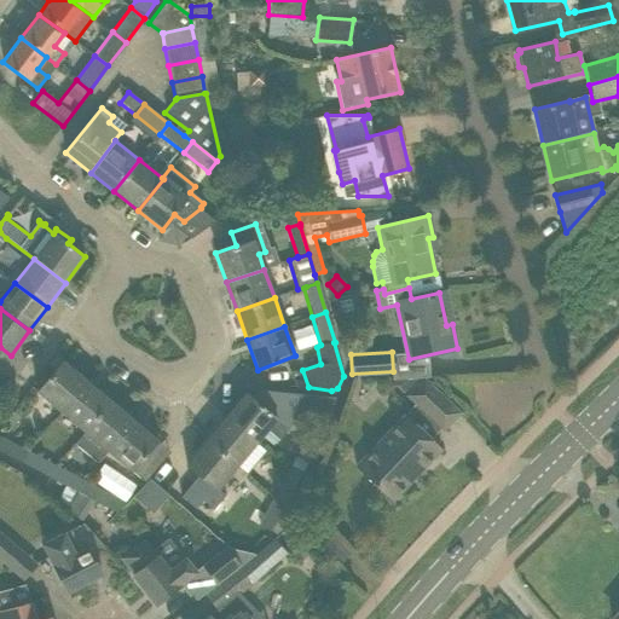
[(36,393),(61,414),(87,381),(63,360),(36,393)]
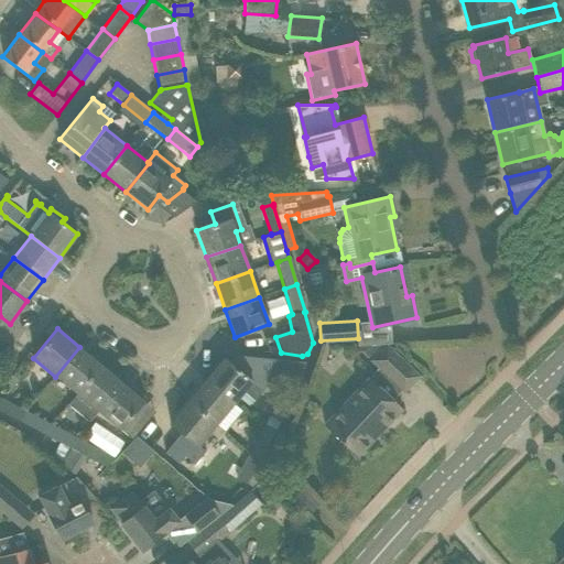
[(370,360),(404,392),(420,376),(386,344),(370,360)]
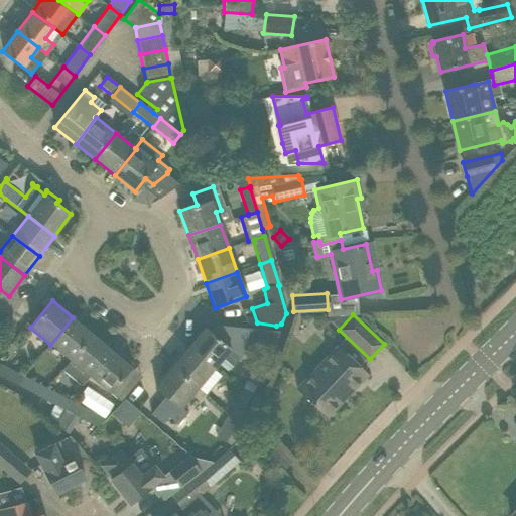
[(50,345),(70,361),(93,335),(73,317),(50,345)]
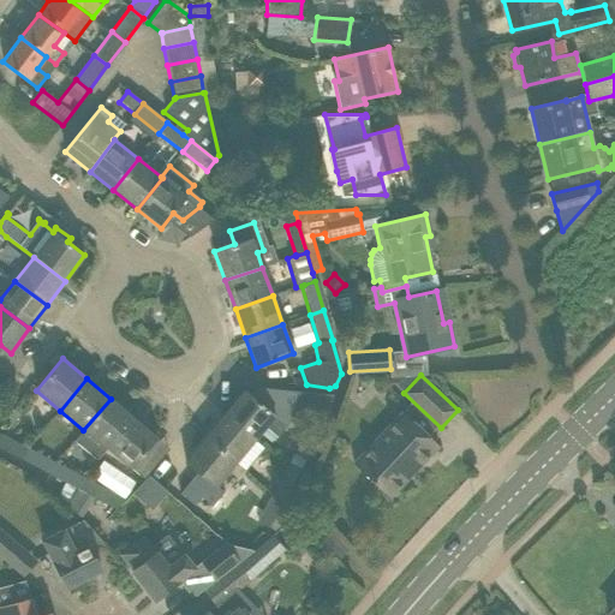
[(244,390),(224,416),(255,441),(266,428),(276,437),(286,425),(244,390)]
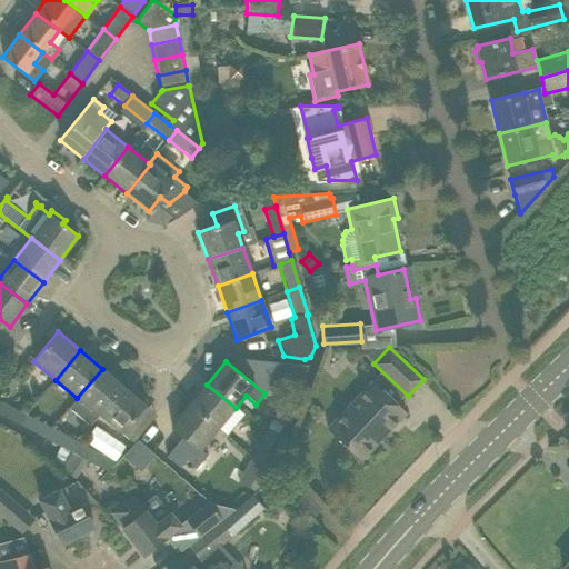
[(271,381),(301,383),(308,366),(273,362),(271,381)]
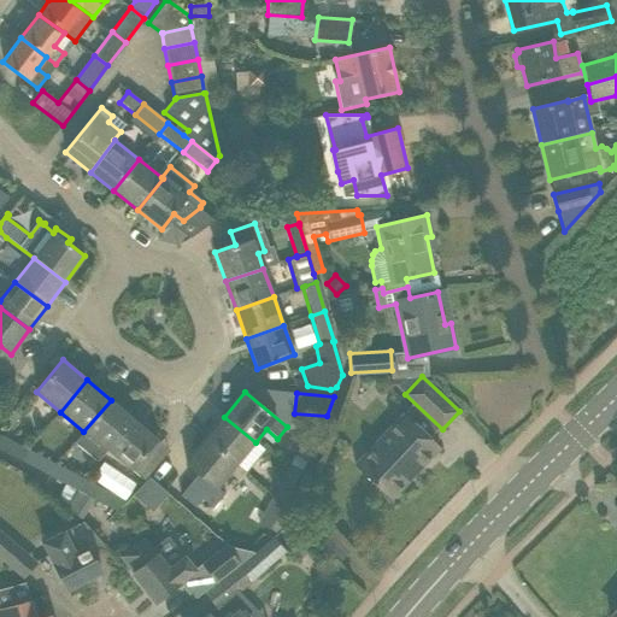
[(83,432),(107,451),(134,419),(111,400),(83,432)]
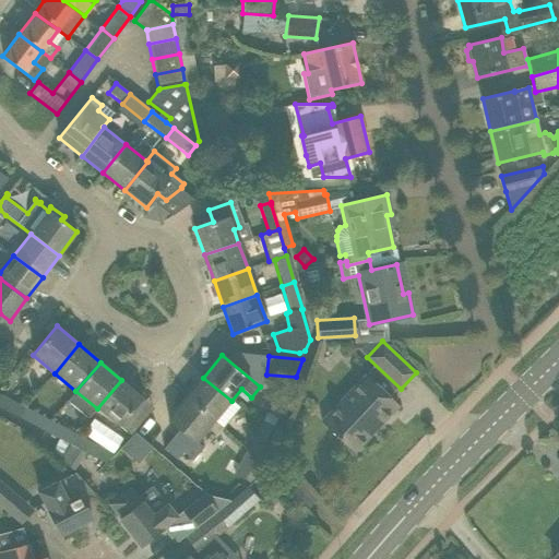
[(321,420),(339,437),(355,452),(399,405),(365,373),(321,420)]
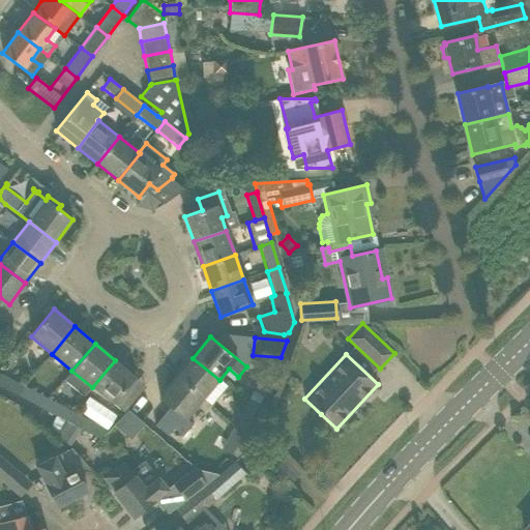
[(193,358),(176,378),(203,400),(219,380),(193,358)]
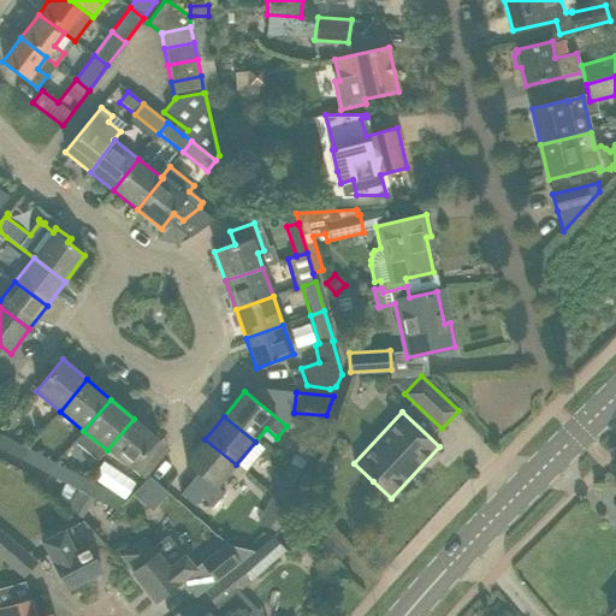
[(134,419),(107,450),(140,477),(153,462),(143,454),(157,438),(155,437),(158,433),(147,424),(144,427),(134,419)]
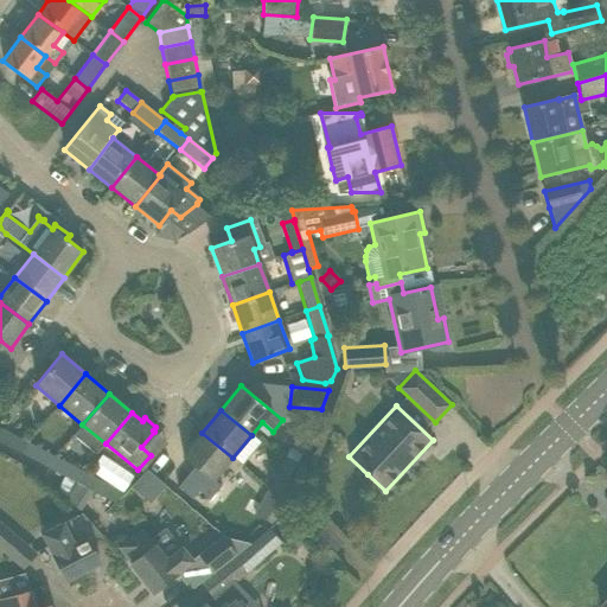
[(0,442),(20,454),(27,442),(0,428),(0,442)]
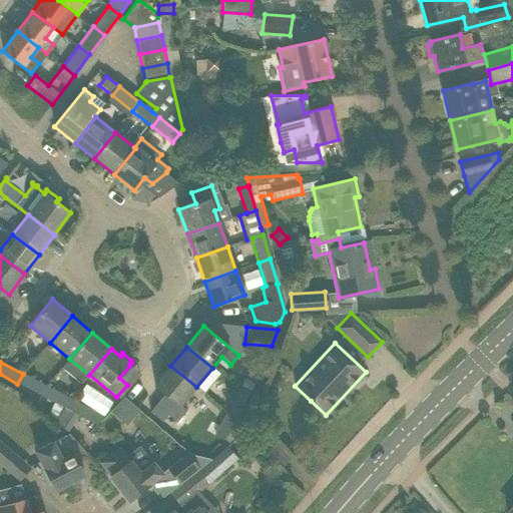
[(196,387),(170,366),(154,385),(165,394),(149,412),(161,422),(167,415),(176,423),(186,411),(180,406),(196,387)]
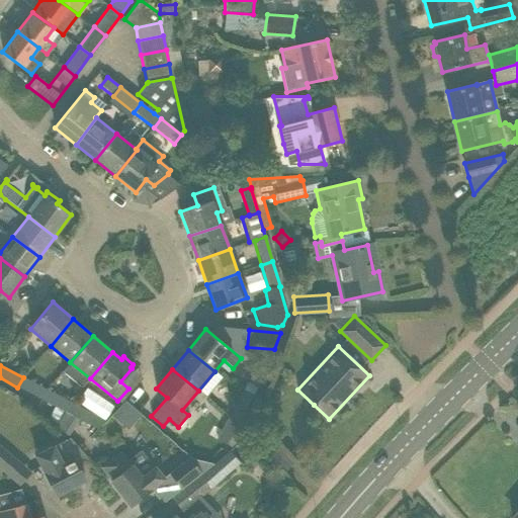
[(252,371),(241,393),(242,394),(250,399),(262,376),(252,371)]
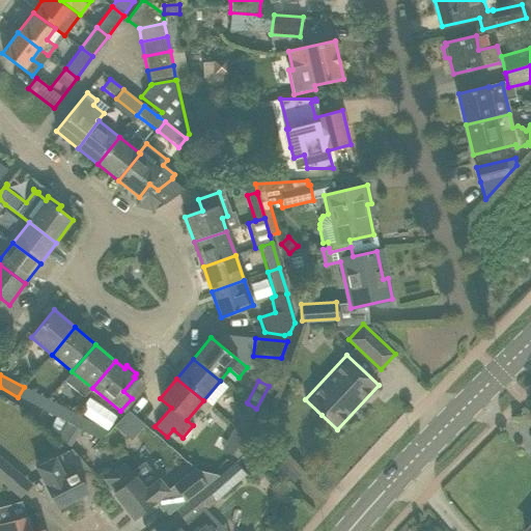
[(18,397),(42,410),(47,400),(48,399),(24,387),(18,397)]
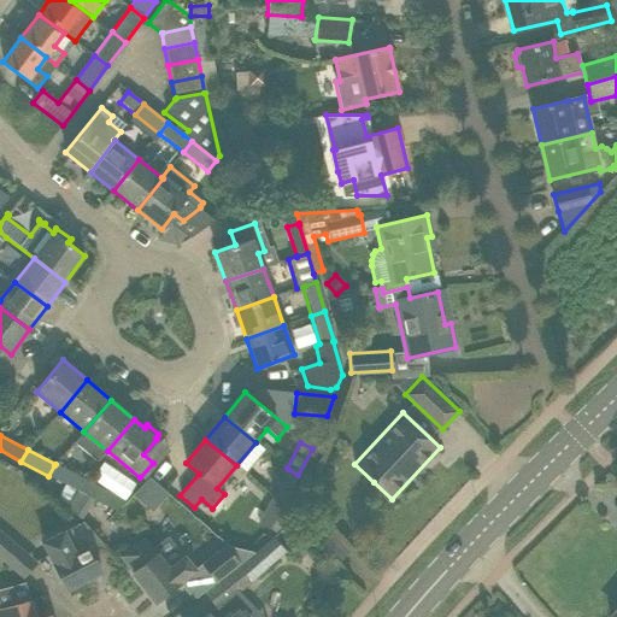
[(48,476),(76,491),(77,489),(82,480),(83,479),(56,464),(54,465),(48,476)]
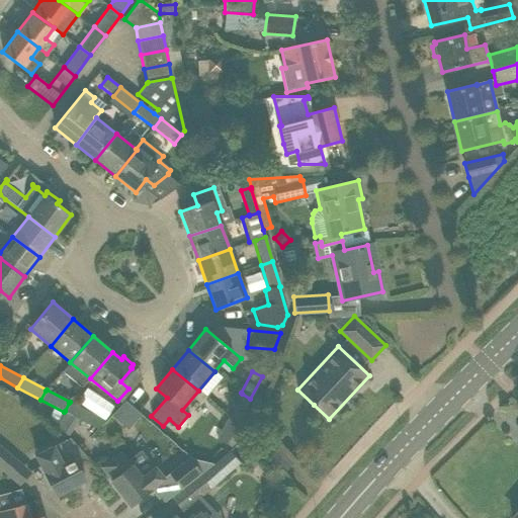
[(241,393),(229,416),(230,417),(238,422),(250,399),(242,394),(241,393)]
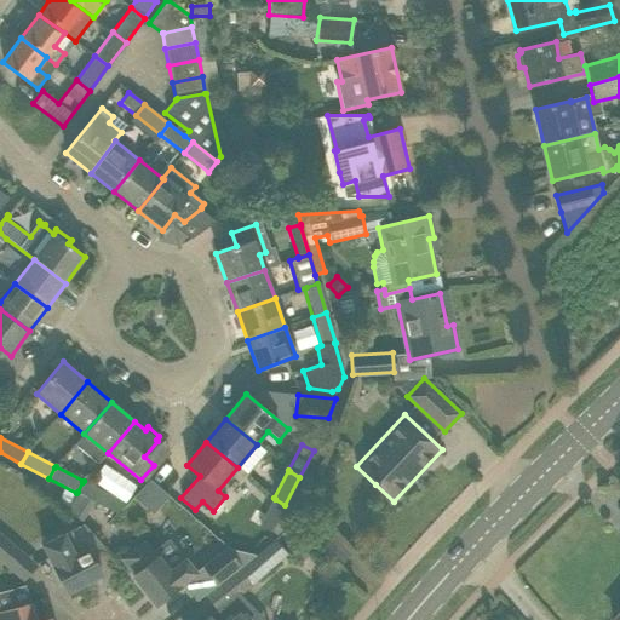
[(82,482),(78,492),(95,500),(93,503),(115,515),(126,504),(84,481),(82,482)]
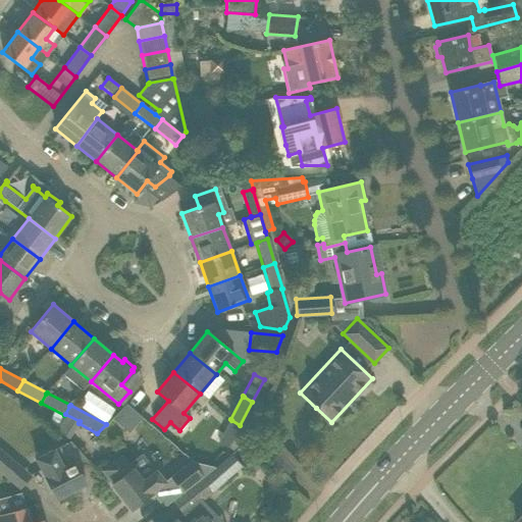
[(64,415),(55,429),(68,439),(79,423),(80,421),(65,414),(64,415)]
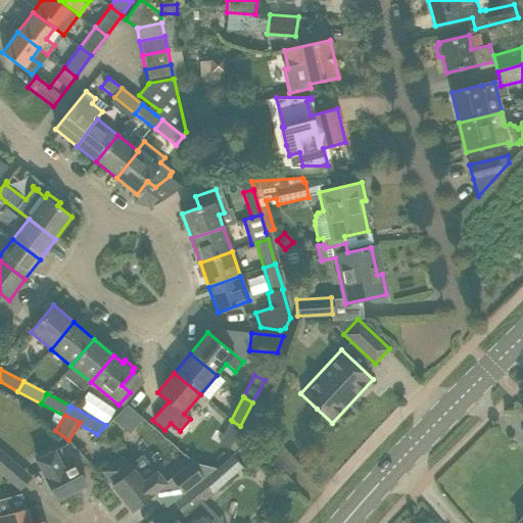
[(232,421),(231,420),(218,444),(228,449),(240,426),(232,421)]
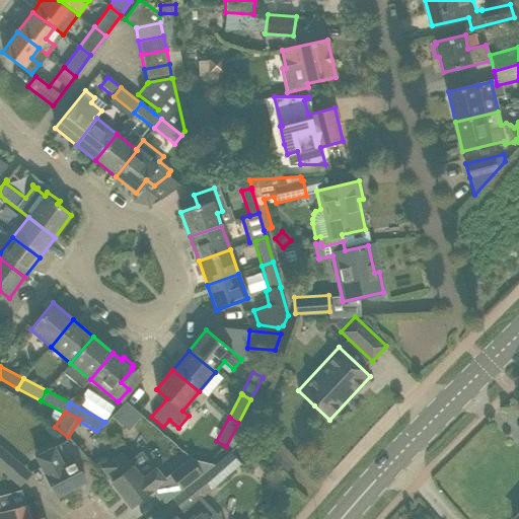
[(54,445),(34,455),(56,496),(85,480),(76,463),(86,457),(70,439),(55,447),(54,445)]
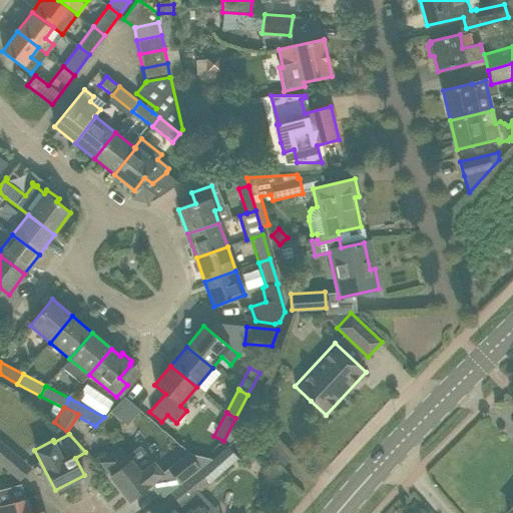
[(263,449),(283,467),(291,458),(271,440),(263,449)]
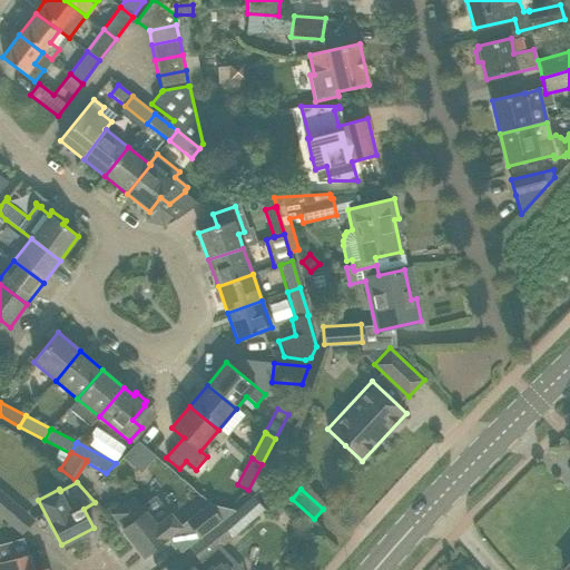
[(0,518),(3,521),(17,505),(0,490),(0,518)]
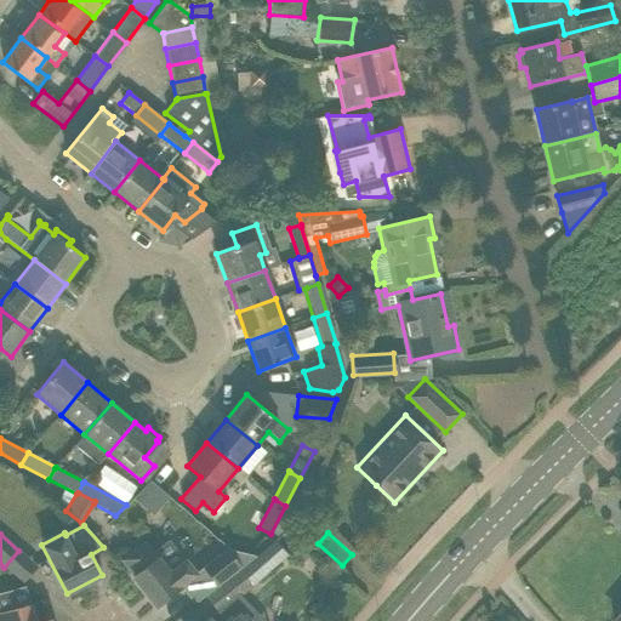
[(255,554),(218,585),(220,586),(208,597),(218,610),(206,620),(245,620),(235,610),(246,600),(240,594),(252,586),(288,554),(275,540),(257,556),(255,554)]
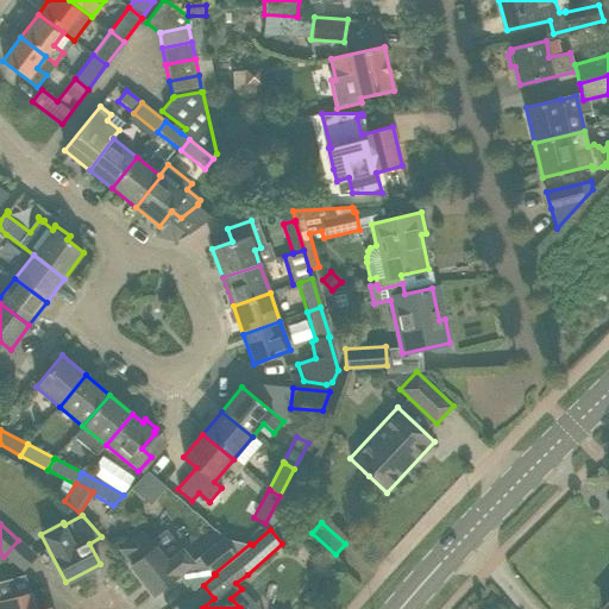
[(131,566),(154,595),(194,563),(182,547),(165,559),(155,545),(154,546),(142,532),(119,548),(132,565),(131,566)]
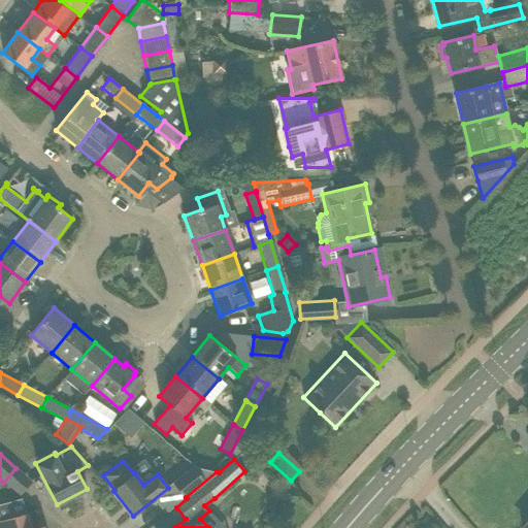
[(173,482),(186,497),(217,471),(193,466),(173,482)]
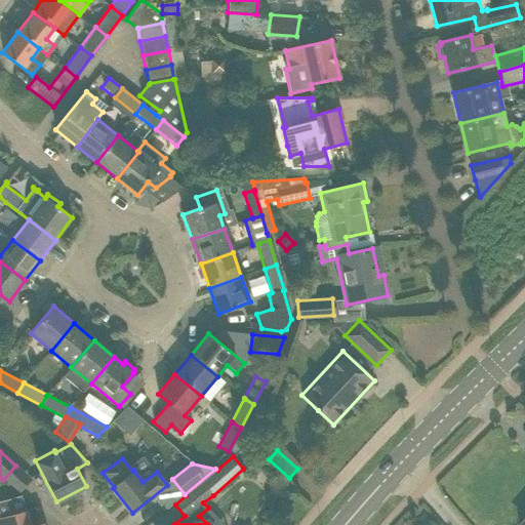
[(0,510),(0,512),(27,507),(25,495),(0,499),(0,510)]
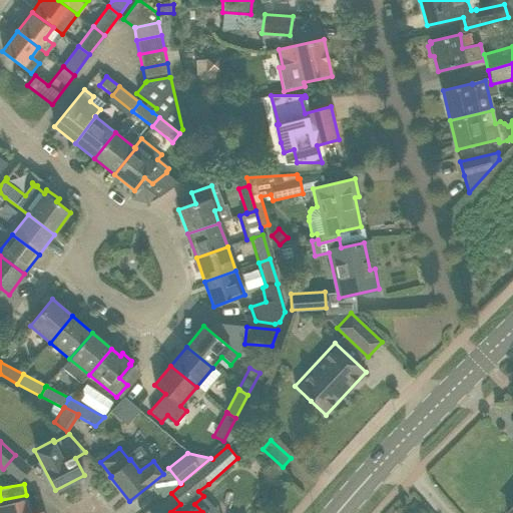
[(0,506),(0,512),(41,512),(42,512),(38,512),(30,512),(27,499),(0,506)]
